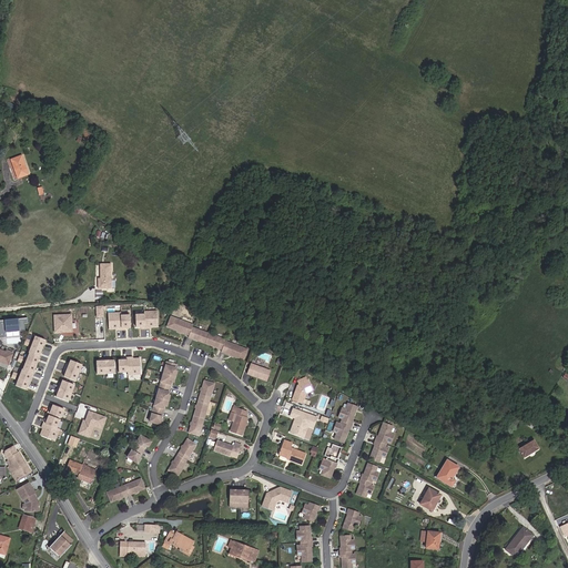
[(17,114),(19,108),(8,102),(6,109),(17,114)]
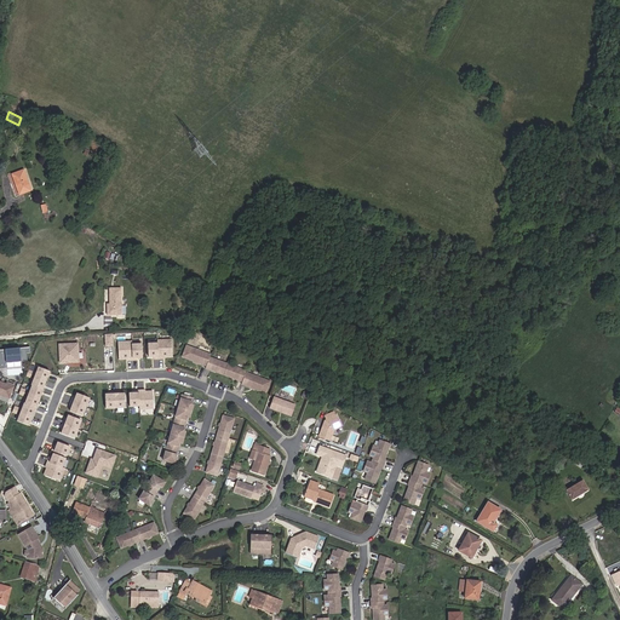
[(30,190),(23,171),(12,174),(19,194),(30,190)]
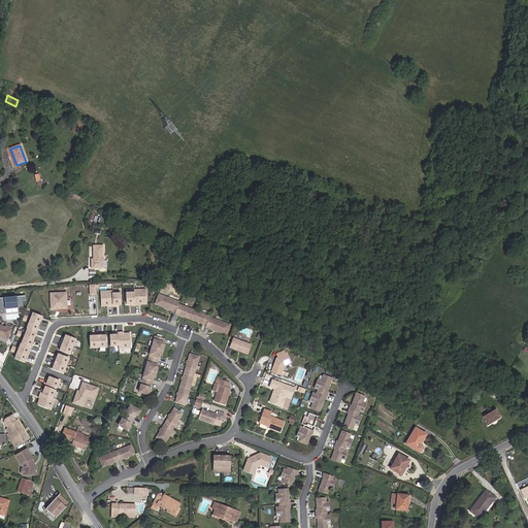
[(103,268),(103,245),(93,245),(93,257),(94,257),(94,259),(93,259),(91,259),(91,268),(103,268)]
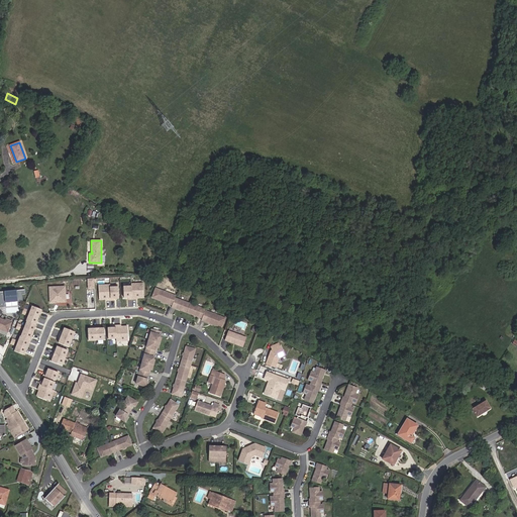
[(124,298),(128,298),(128,300),(135,299),(135,298),(143,298),(143,284),(131,284),(131,286),(123,287),(124,298)]
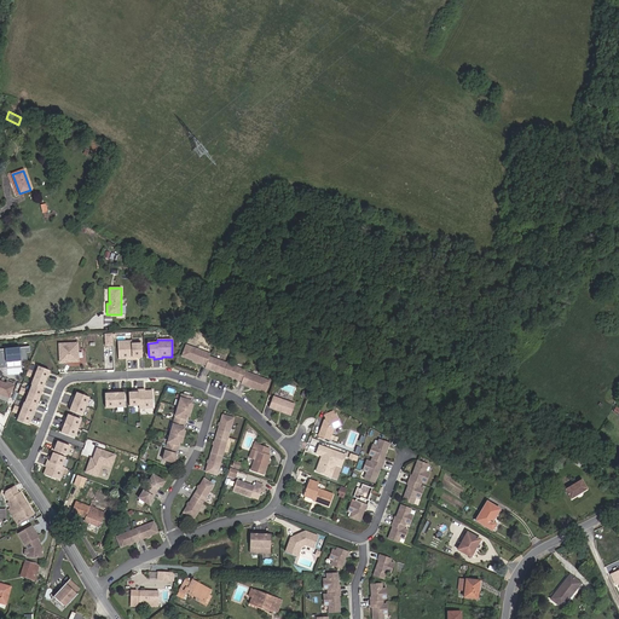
[(137,359),(137,357),(142,357),(142,343),(132,343),(132,341),(117,342),(119,359),(128,358),(128,360),(137,359)]
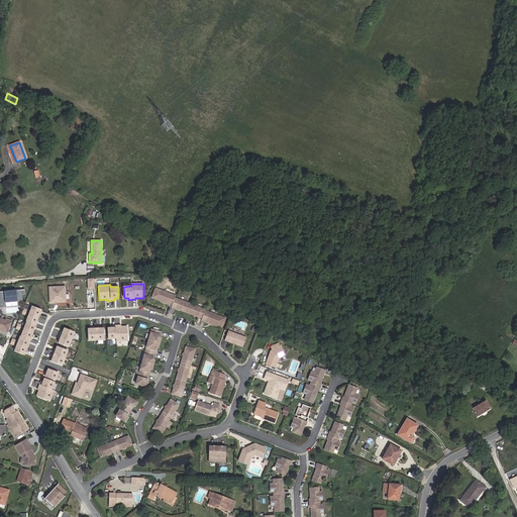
[(66,286),(48,287),(49,304),(67,303),(66,286)]
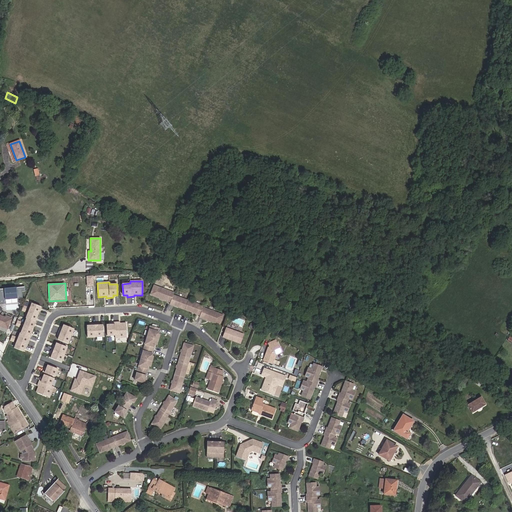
[(24,286),(0,288),(0,304),(5,303),(5,299),(22,298),(21,291),(24,291),(24,286)]
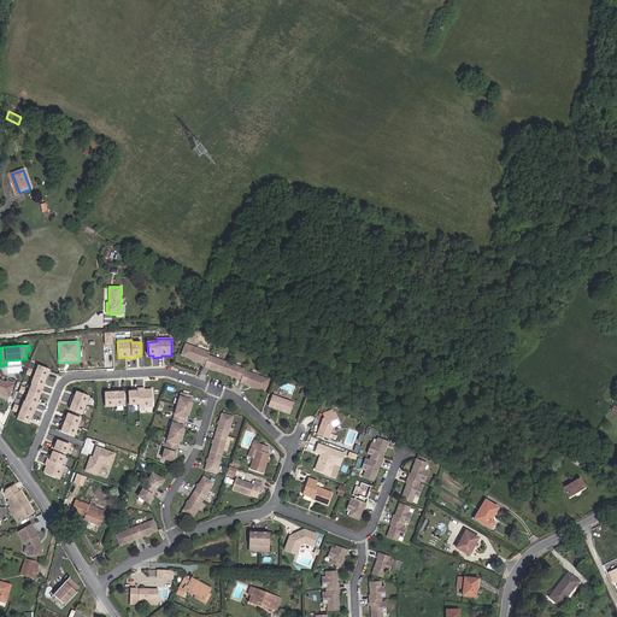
[(205,364),(209,356),(210,353),(186,345),(182,356),(205,364)]
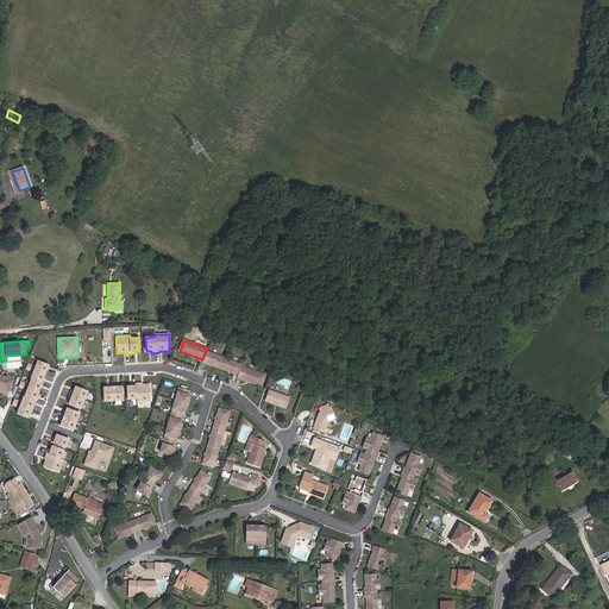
[(220,369),(224,358),(206,351),(202,359),(202,362),(220,369)]
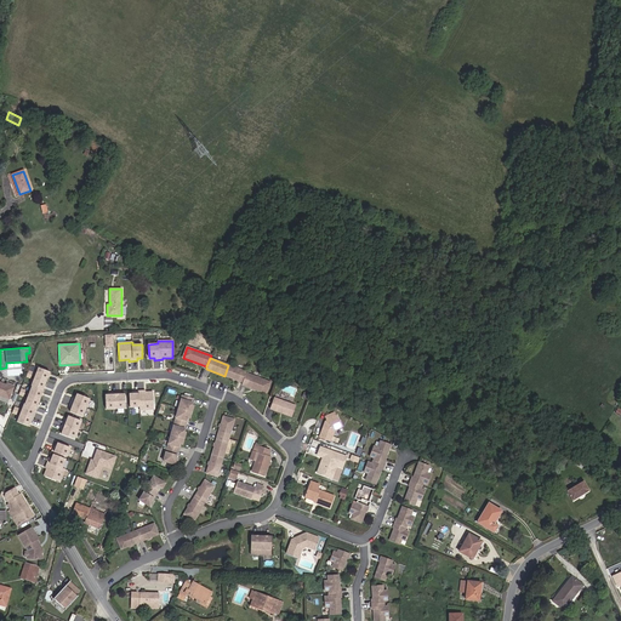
[(246,374),(246,372),(228,365),(224,376),(243,382),(246,374)]
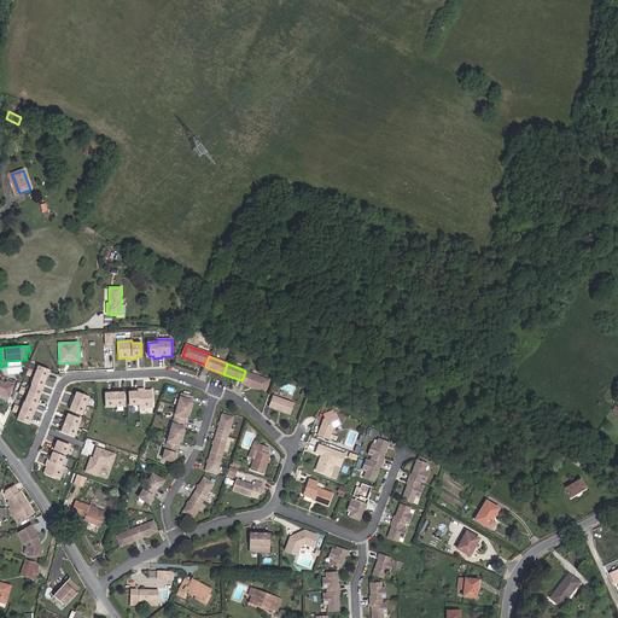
[(16,419),(27,424),(34,406),(35,406),(42,389),(41,389),(50,371),(39,366),(24,402),(23,401),(16,419)]
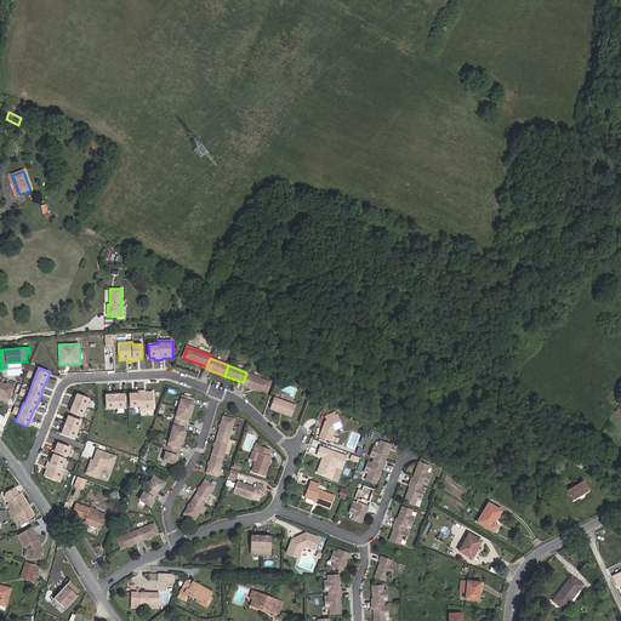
[(271,382),(246,374),(243,382),(243,385),(267,394),(271,382)]
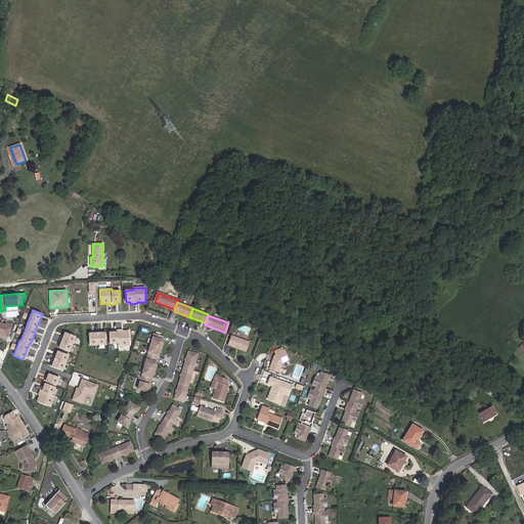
[(8,334),(12,325),(5,323),(5,324),(0,321),(0,334),(5,336),(6,333),(8,334)]
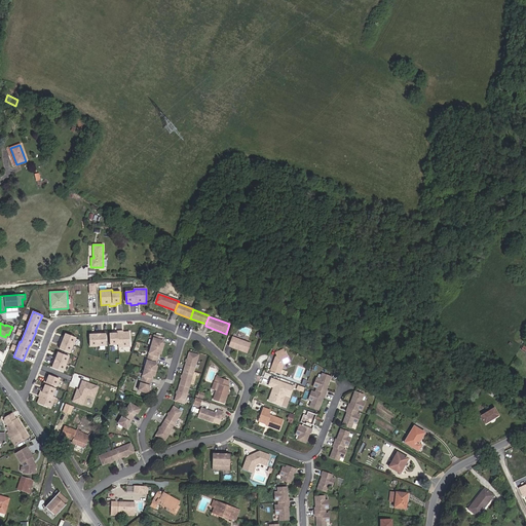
[(130,346),(129,332),(122,333),(122,331),(114,332),(114,333),(110,334),(110,345),(118,344),(119,347),(130,346)]
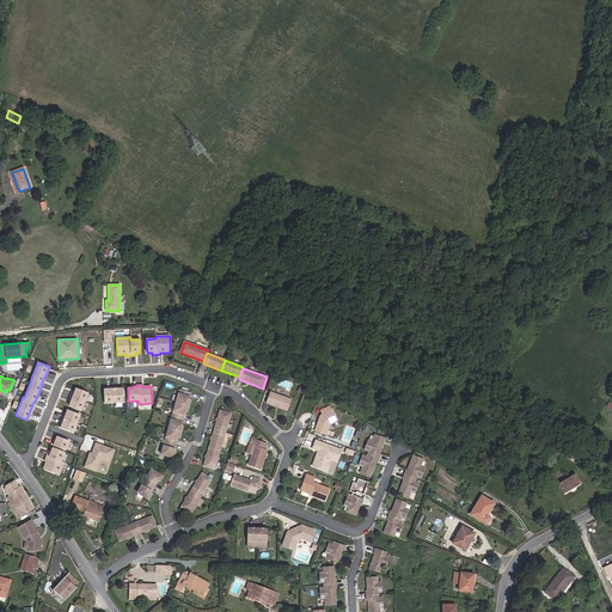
[(104,403),(123,403),(123,389),(120,389),(120,386),(109,386),(109,389),(104,390),(104,403)]
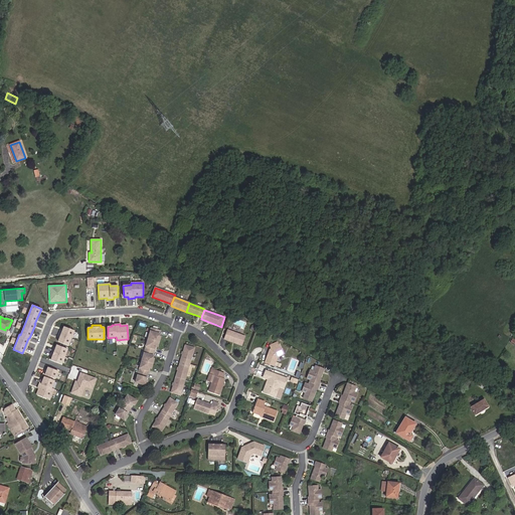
[(57,342),(68,346),(74,331),(64,327),(63,329),(61,328),(57,337),(59,338),(57,342)]
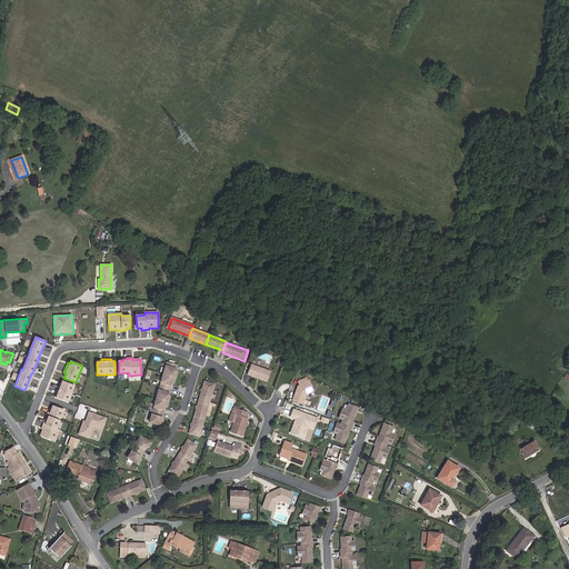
[(176,378),(177,372),(176,372),(177,366),(167,362),(163,375),(176,378)]
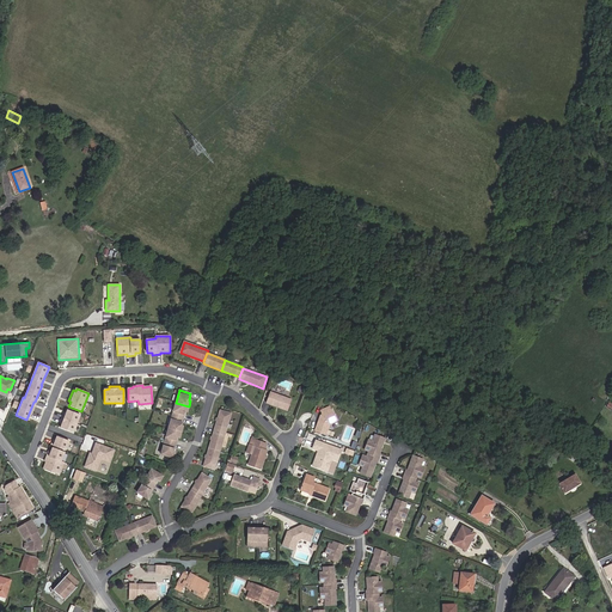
[(287,411),(292,399),(270,392),(265,403),(287,411)]
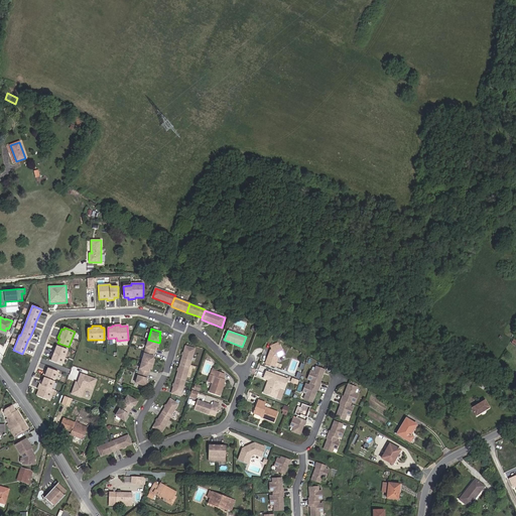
[(154,353),(156,347),(158,348),(159,343),(148,340),(145,351),(154,353)]
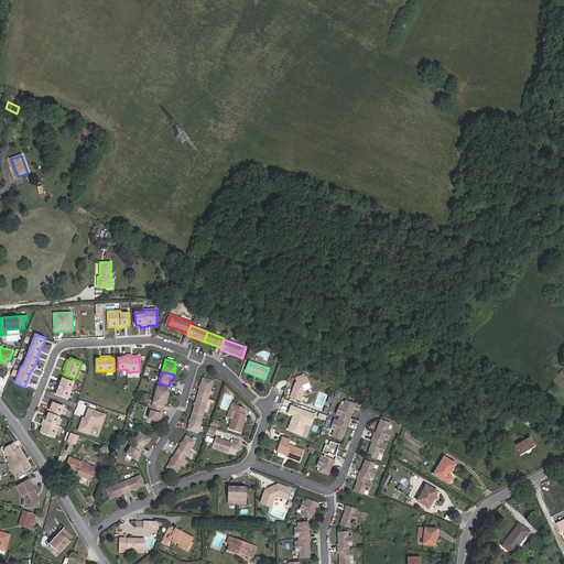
[(301,401),(304,391),(311,388),(306,378),(305,378),(303,375),(295,378),(296,382),(297,383),(296,384),(295,384),(290,397),(301,401)]
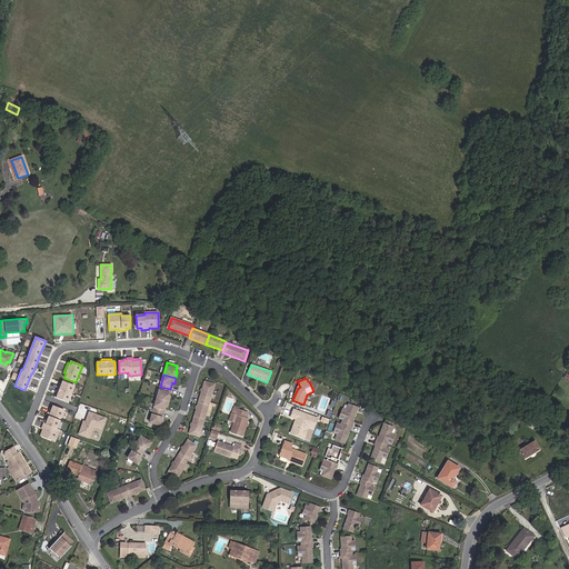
[(75,386),(62,381),(61,386),(59,385),(56,392),(58,393),(56,398),(68,402),(75,386)]
